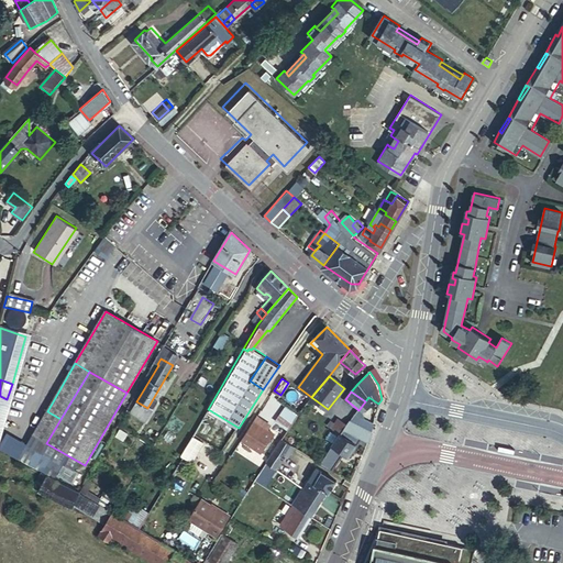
[(368,397),(365,401),(371,407),(375,401),(368,397)]
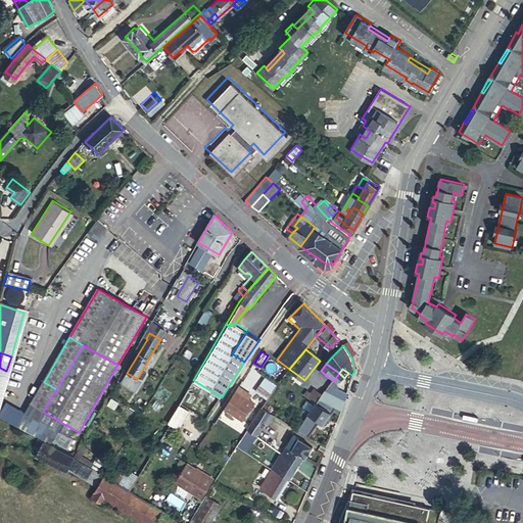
[(137,379),(127,373),(126,373),(120,383),(135,391),(140,381),(137,379)]
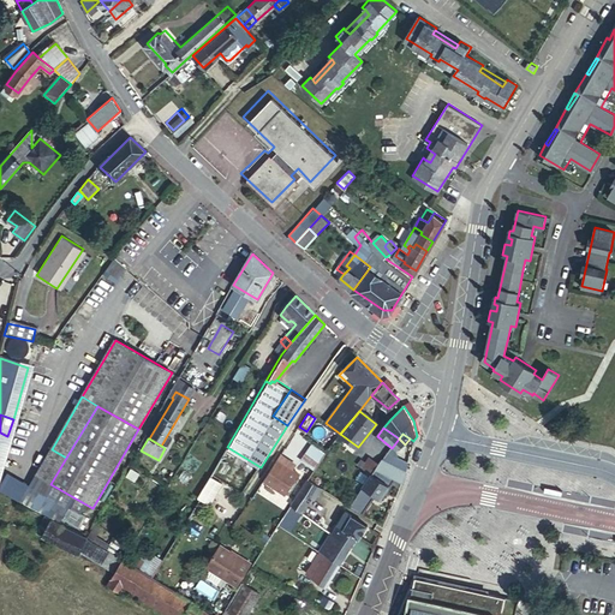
[(324,453),(312,445),(306,453),(320,461),(323,457),(324,453)]
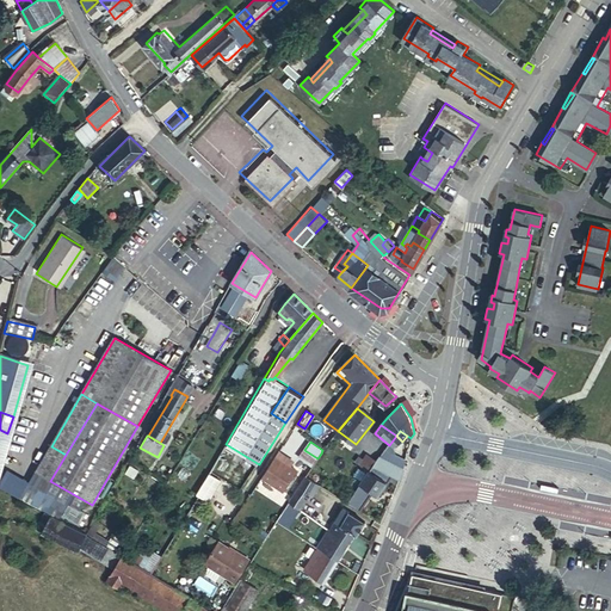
[(36,473),(50,481),(66,455),(51,446),(36,473)]
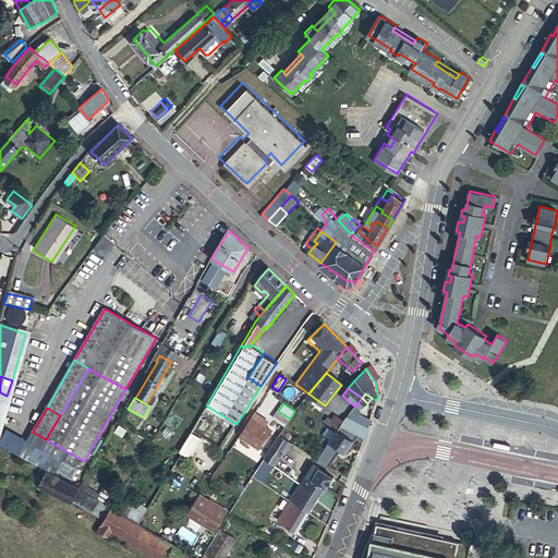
[(266,423),(253,414),(251,417),(264,426),(266,423)]
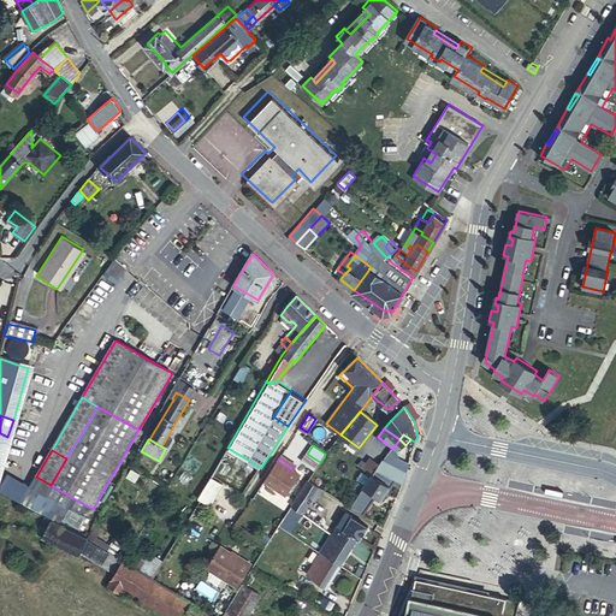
[(372,475),(378,468),(380,466),(371,458),(363,469),(372,475)]
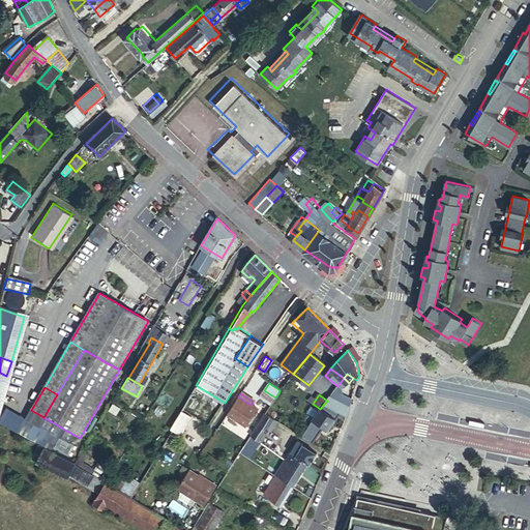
[(347,415),(350,405),(331,394),(329,396),(327,401),(325,403),(340,411),(347,415)]
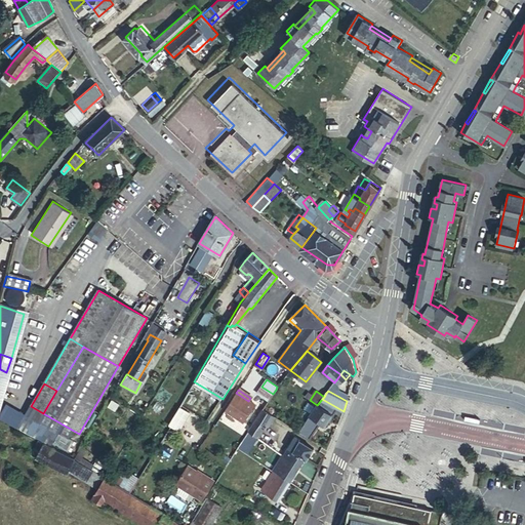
[(248,401),(236,393),(225,411),(243,422),(255,405),(248,401)]
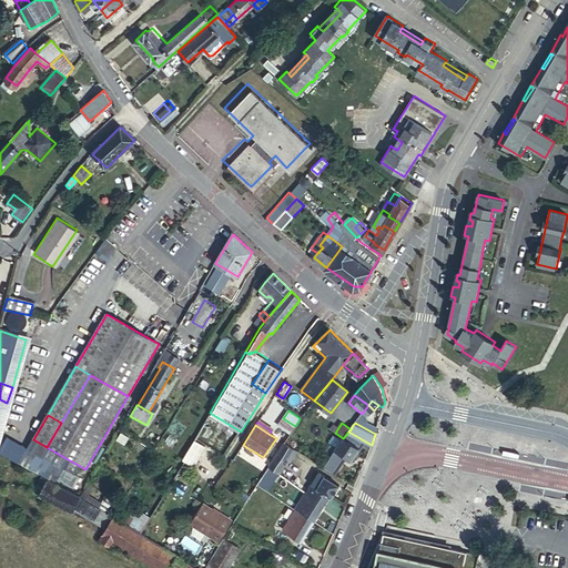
[(352,459),(364,440),(348,432),(343,438),(324,467),(331,470),(342,453),(352,459)]
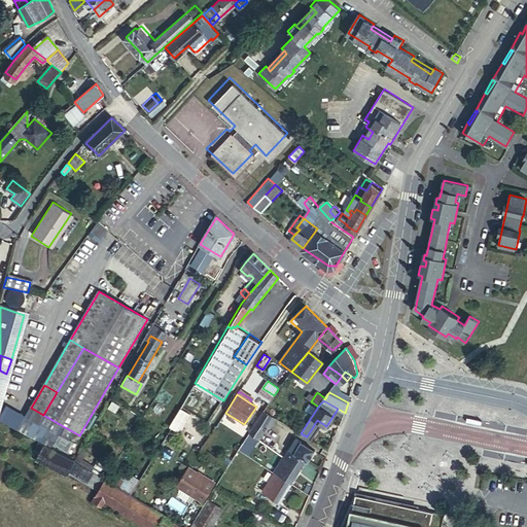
[(170,425),(179,430),(190,412),(189,412),(191,410),(182,403),(170,425)]
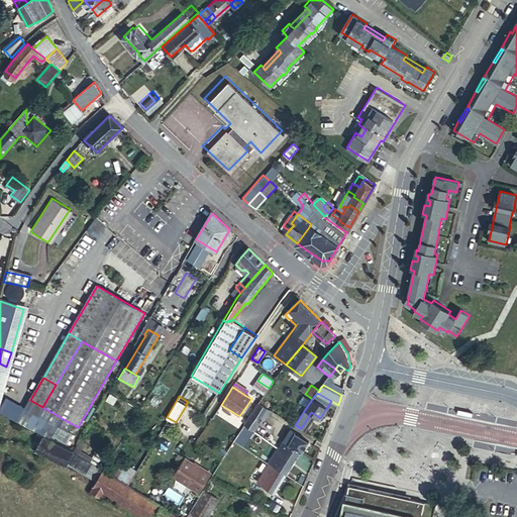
[(4,397),(0,406),(0,412),(18,419),(24,405),(4,397)]
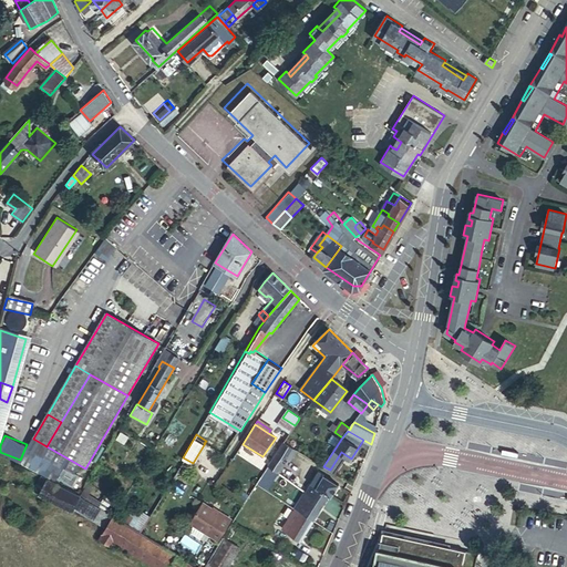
[(268,466),(268,467),(278,473),(287,460),(289,462),(297,450),(285,441),(268,466)]
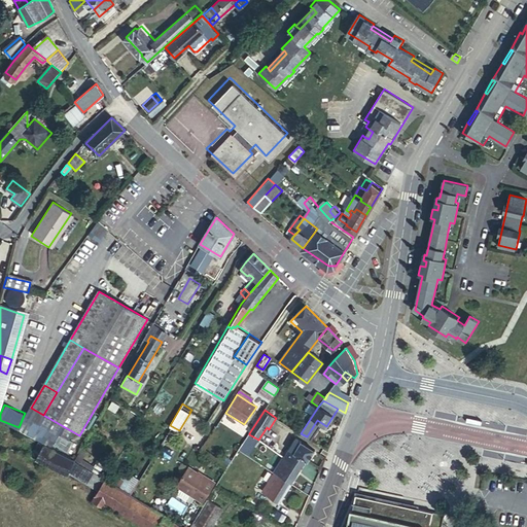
[(307,461),(314,450),(295,438),(288,450),(305,460),(307,461)]
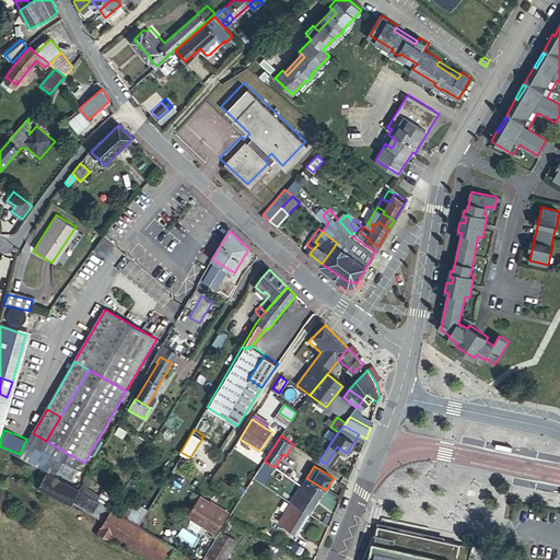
[(63,497),(69,487),(46,473),(39,487),(71,505),(72,503),(63,497)]
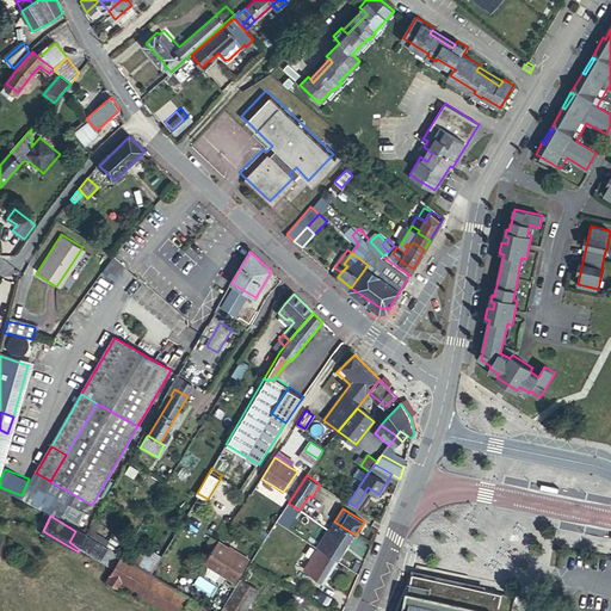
[(319,522),(326,526),(329,522),(322,517),(319,522)]
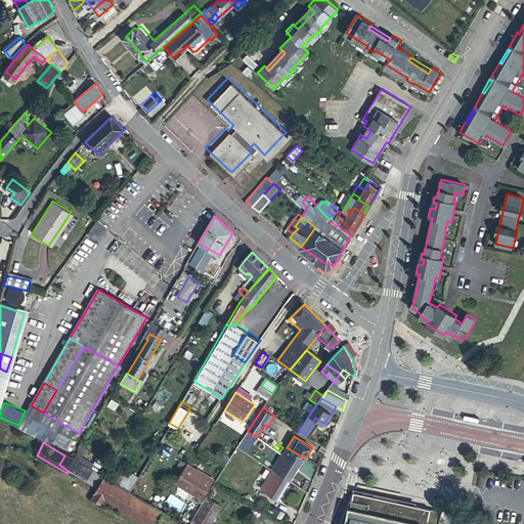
[(281,454),(299,465),(303,457),(287,447),(281,454)]
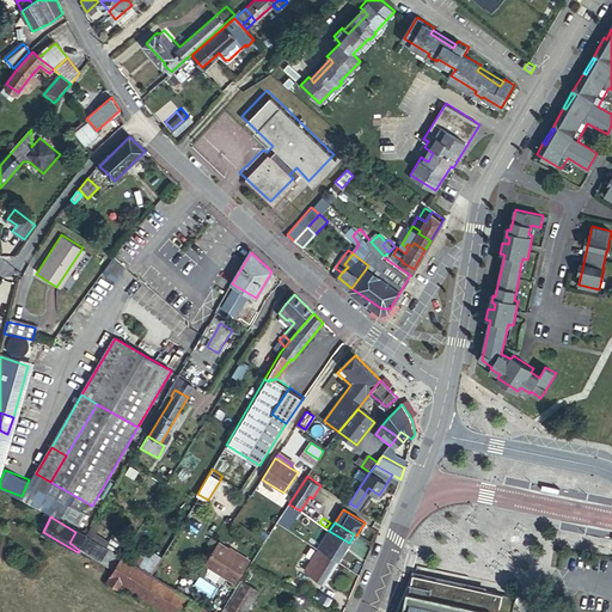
[(93,524),(85,537),(93,542),(102,528),(93,524)]
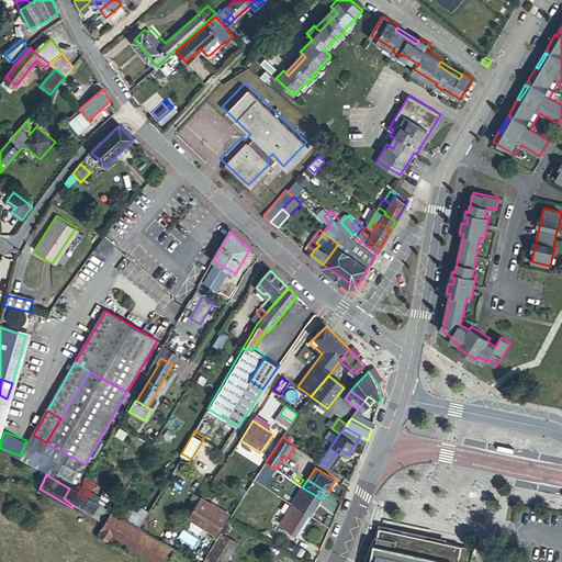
[(311,515),(321,498),(302,487),(292,504),(311,515)]
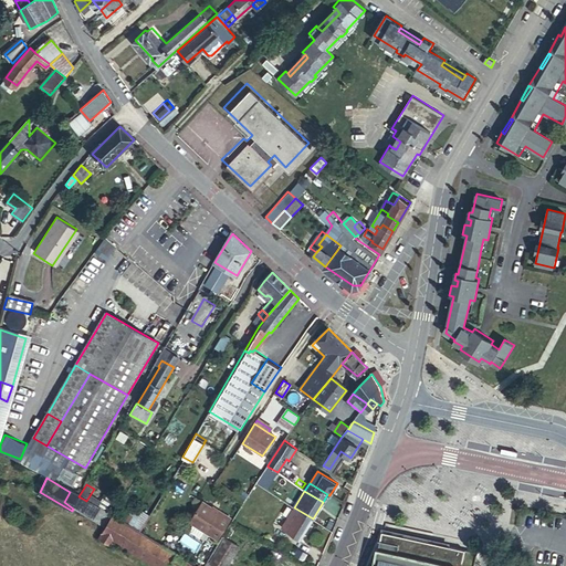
[(79,496),(70,492),(64,502),(73,509),(105,526),(100,537),(112,544),(114,541),(155,565),(192,565),(177,555),(86,501),(79,496)]
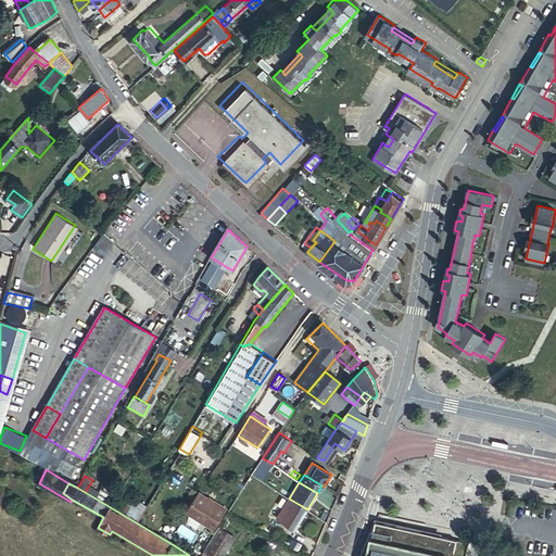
[(226,510),(198,493),(185,514),(213,531),(226,510)]
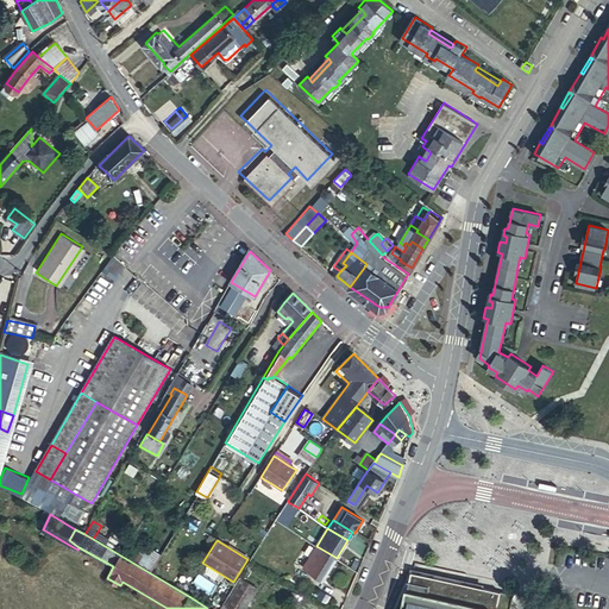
[(157,553),(138,546),(133,558),(152,565),(157,553)]
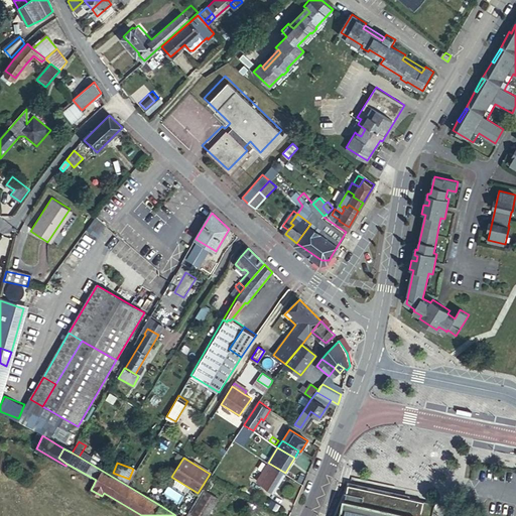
[(273,491),(285,473),(268,463),(257,481),(273,491)]
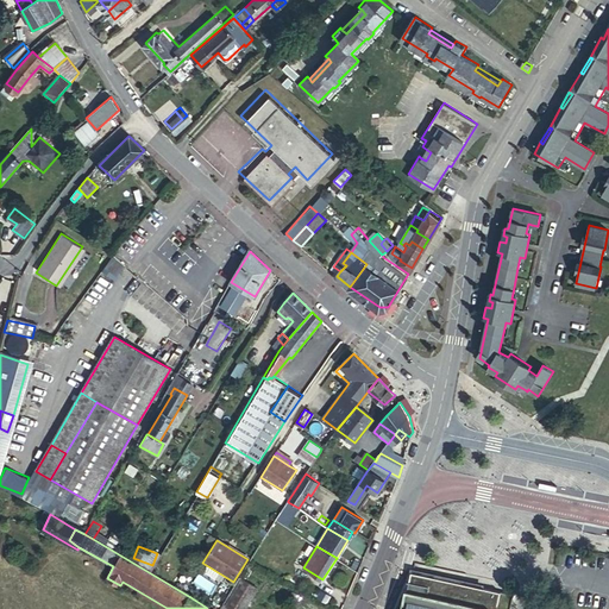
[(239,577),(223,604),(230,608),(243,608),(257,589),(239,577)]
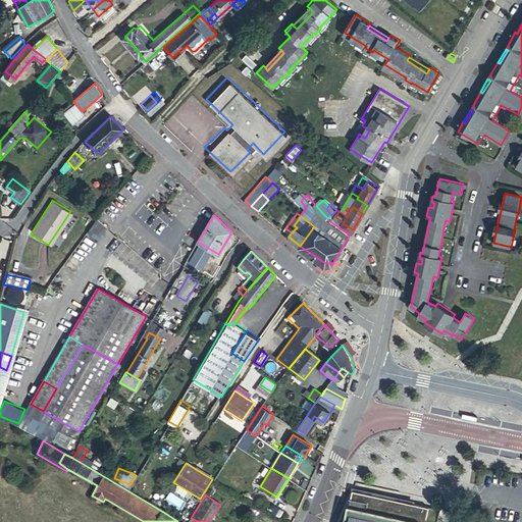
[(347,505),(343,521),(416,521),(417,517),(347,505)]
